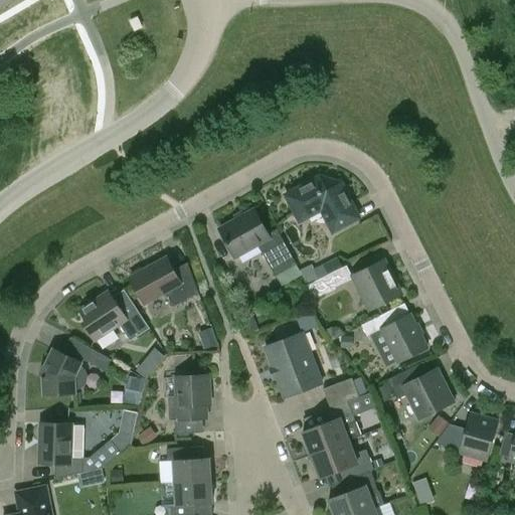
[(359,218),(341,183),(320,177),(285,195),(300,222),(321,210),(333,232),(359,218)]
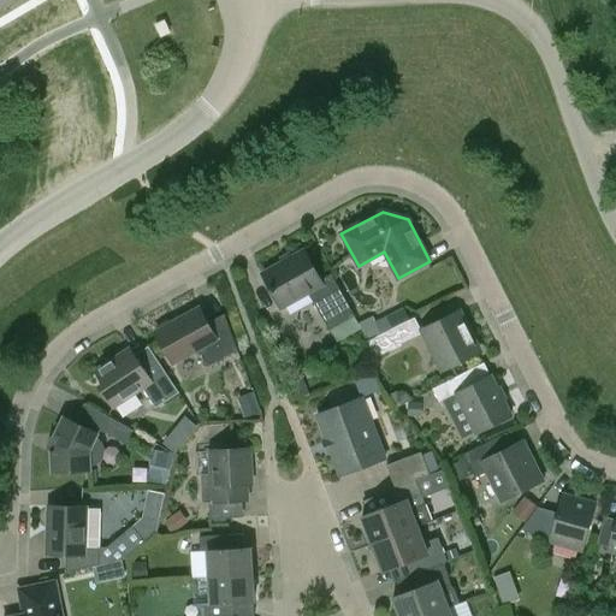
[(320,280),(304,252),(262,274),(280,308),(308,294),(329,331),(354,317),(331,274),(320,280)]
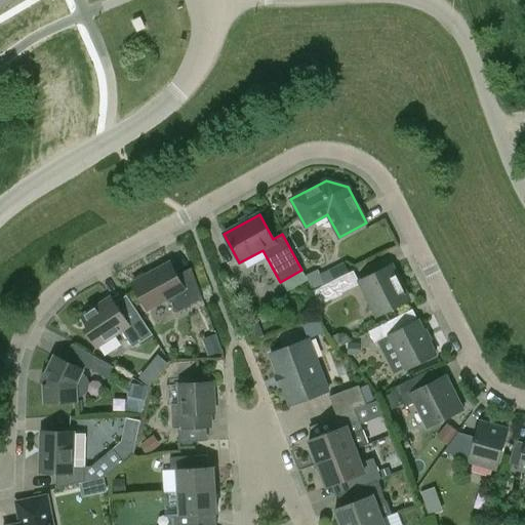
[(166,266),(163,263),(157,267),(157,271),(132,284),(147,310),(164,300),(171,303),(176,313),(202,298),(191,268),(176,276),(170,264),(166,266)]
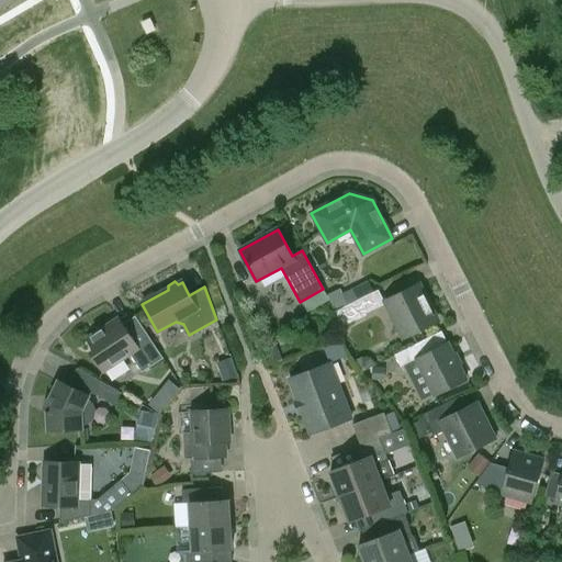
[(340,288),(327,294),(336,311),(358,300),(352,288),(343,292),(340,288)]
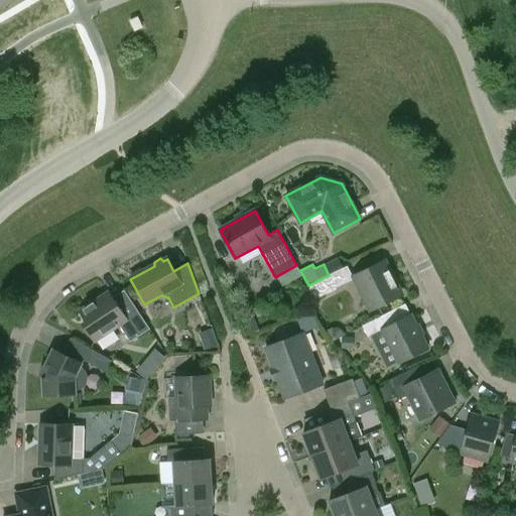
[(380,264),(353,277),(354,279),(363,296),(364,295),(371,310),(401,295),(392,279),(388,281),(380,264)]
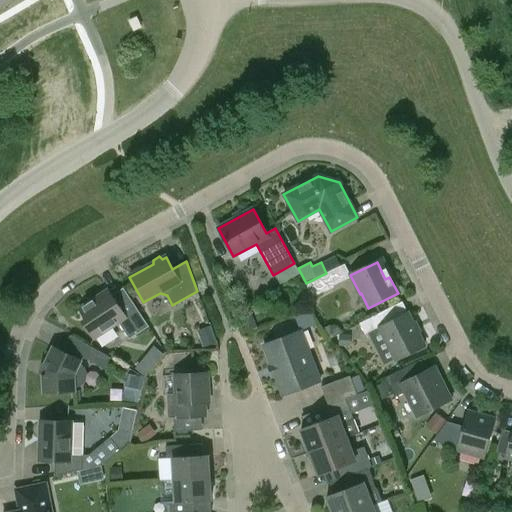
[(341,266),(306,283),(309,300),(334,287),(333,286),(348,279),(341,266)]
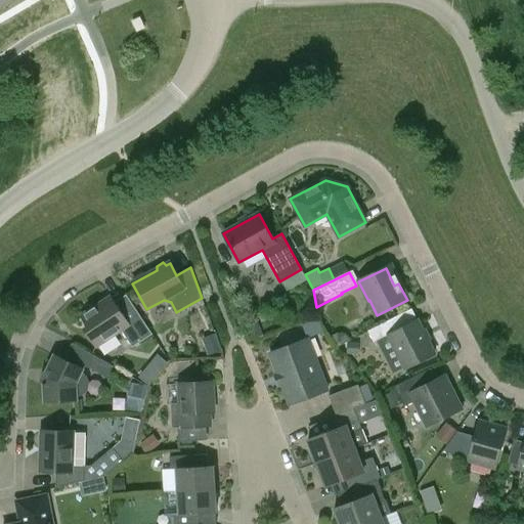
[(118,308),(111,297),(81,316),(88,326),(85,330),(96,347),(121,331),(132,348),(151,335),(129,301),(118,308)]
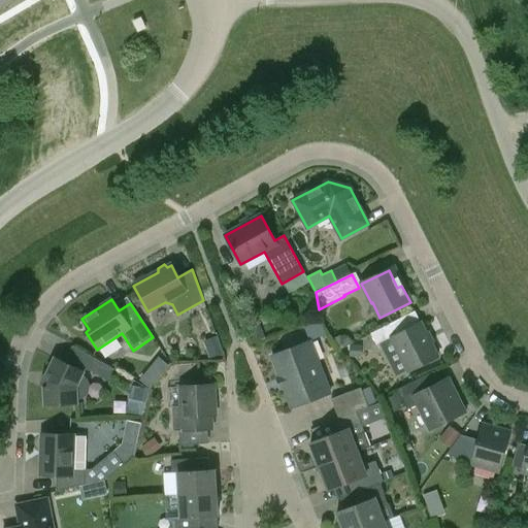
[(438,358),(421,323),(398,334),(393,323),(370,334),(376,345),(391,338),(408,372),(438,358)]
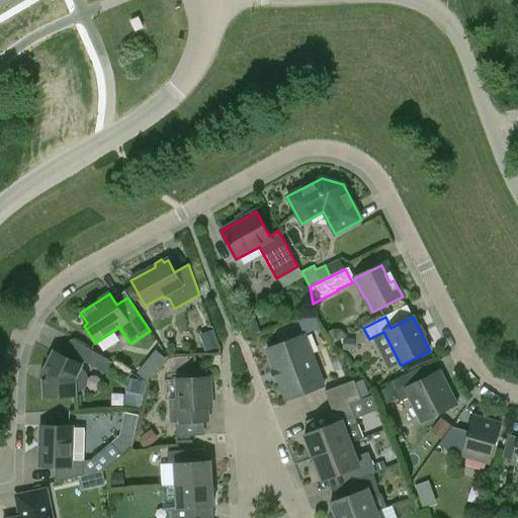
[(260,332),(255,321),(244,326),(248,337),(260,332)]
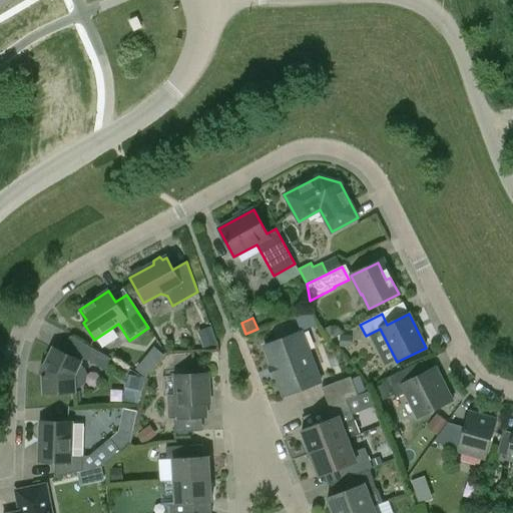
[(217,344),(212,332),(200,336),(205,348),(217,344)]
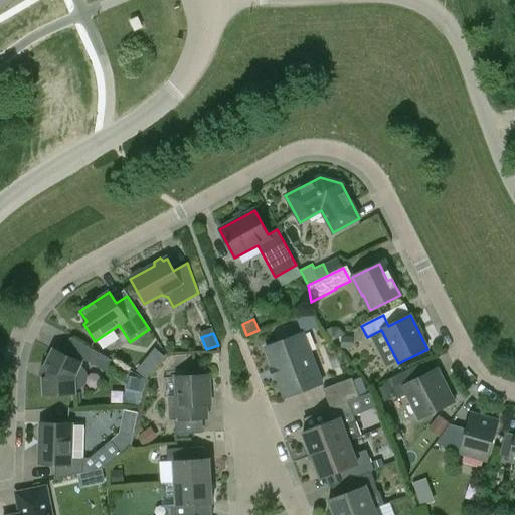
[(285,398),(322,383),(303,333),(265,348),(285,398)]
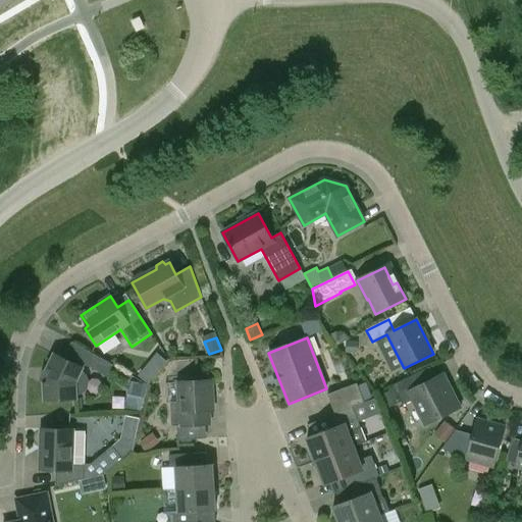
[(346,341),(346,344),(346,353),(357,353),(357,344),(357,341),(346,341)]
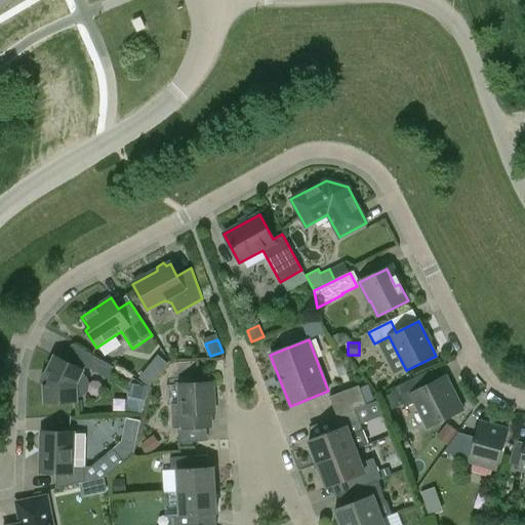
[(160,375),(169,363),(159,355),(150,366),(160,375)]
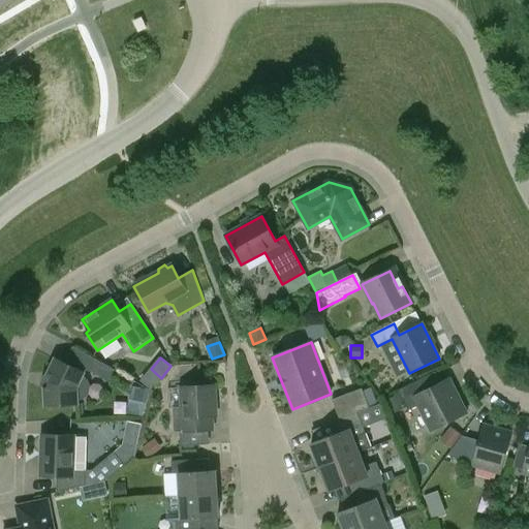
[(88,394),(89,387),(87,381),(82,377),(84,373),(55,359),(47,373),(51,375),(48,390),(43,390),(44,406),(78,404),(78,400),(84,398),(88,394)]
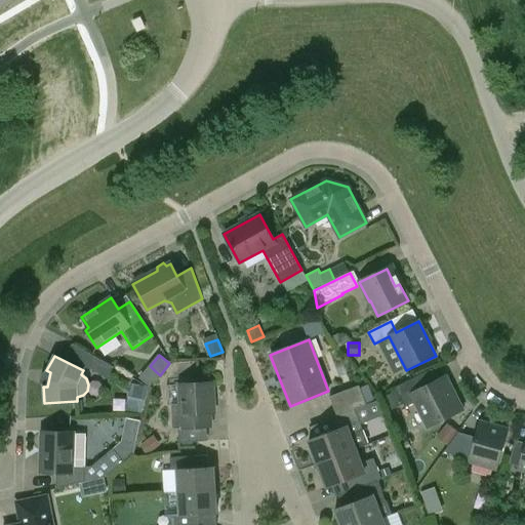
[(113,368),(91,356),(85,367),(107,378),(113,368)]
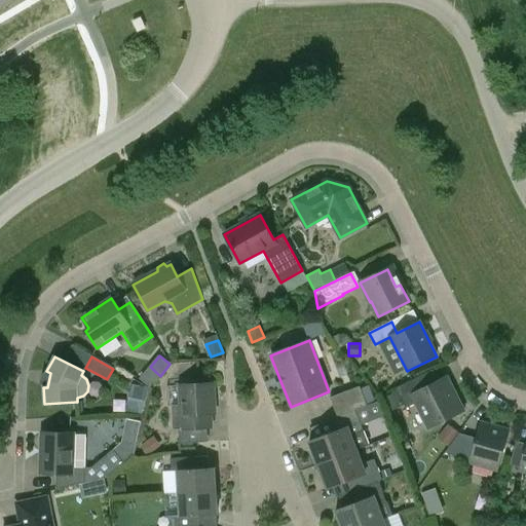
[(464,411),(447,376),(421,389),(416,378),(396,388),(406,409),(414,404),(427,429),(464,411)]
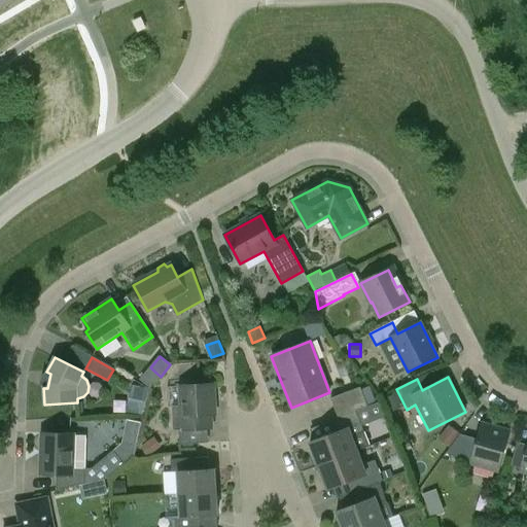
[(173,430),(211,428),(210,415),(215,415),(213,384),(180,386),(181,406),(172,407),(173,430)]
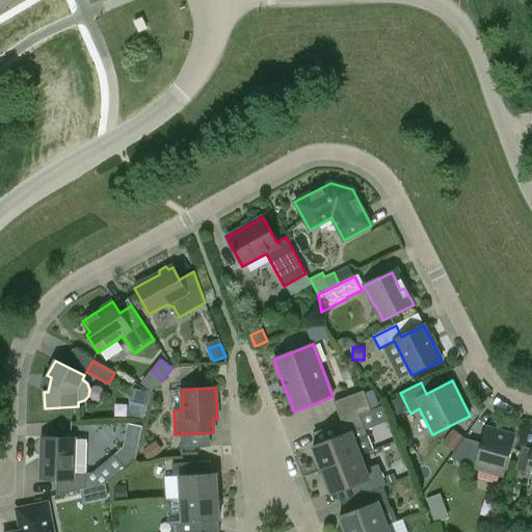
[(133,389),(127,416),(143,420),(150,392),(133,389)]
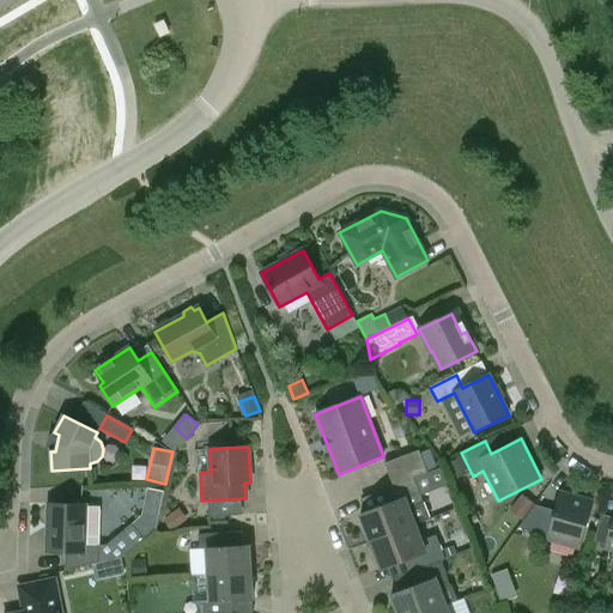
[(393,487),(414,479),(428,473),(420,454),(419,450),(384,463),(393,487)]
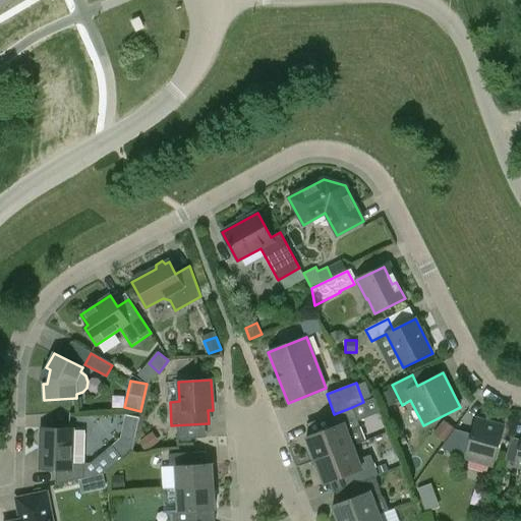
[(363,383),(357,386),(363,402),(371,399),(364,383),(363,383)]
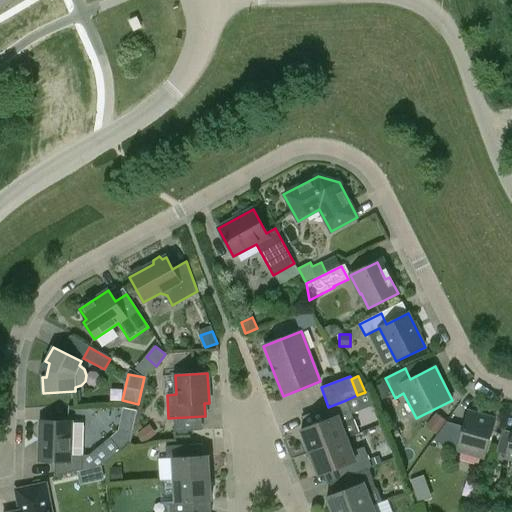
[(347,438),(359,433),(354,420),(346,400),(328,407),(320,410),(325,421),(300,430),(309,453),(347,438)]
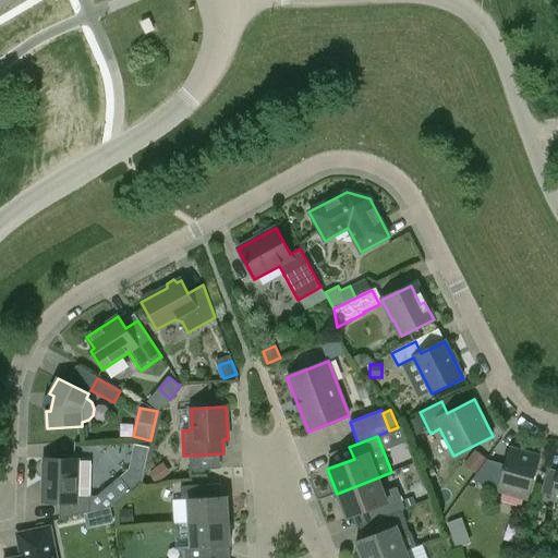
[(528,499),(540,457),(510,449),(505,465),(486,460),(472,481),(498,488),(498,490),(528,499)]
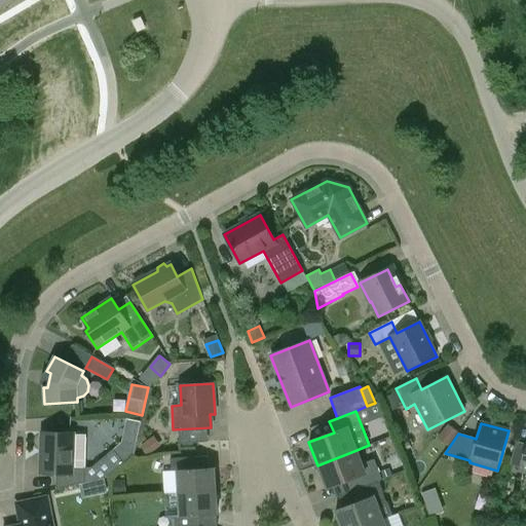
[(458,433),(448,424),(438,438),(448,446),(458,433)]
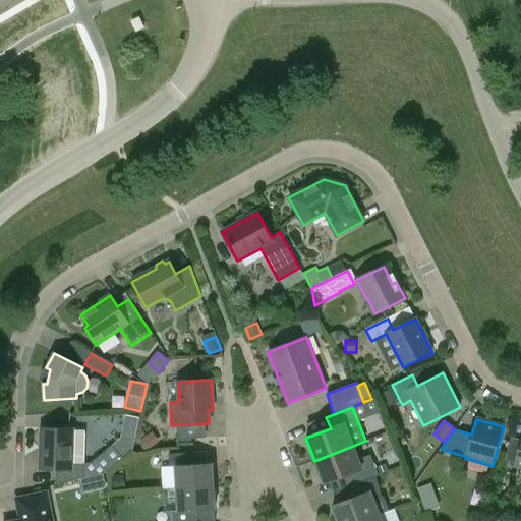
[(40,469),(56,469),(55,485),(84,478),(107,473),(106,471),(122,458),(112,446),(90,464),(84,464),(85,433),(81,429),(72,429),(41,428),(40,469)]
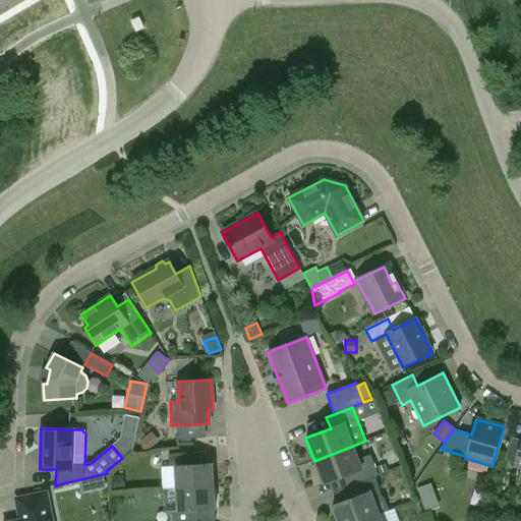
[(147,437),(138,443),(145,452),(153,447),(147,437)]
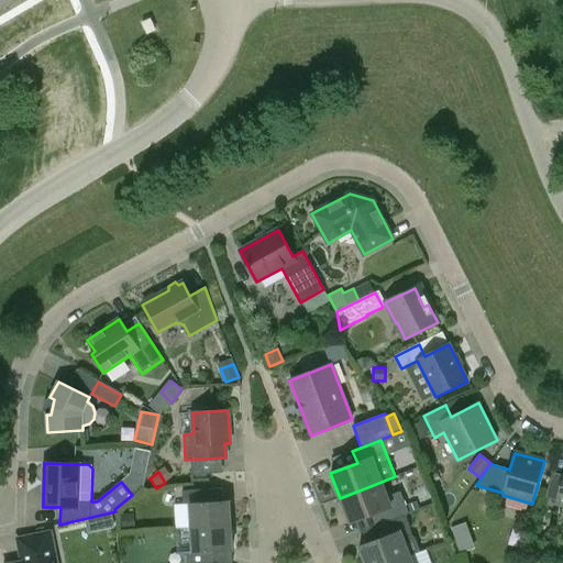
[(562,475),(552,473),(545,498),(562,503),(562,475)]
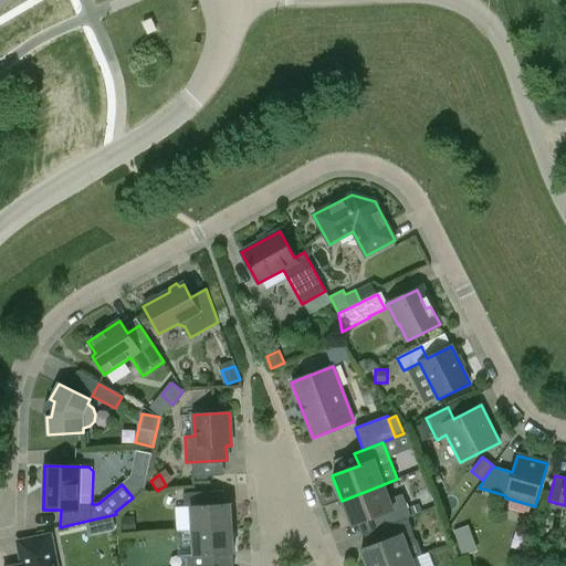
[(389,500),(384,484),(342,501),(352,525),(378,515),(383,527),(408,517),(411,516),(402,494),(389,500)]
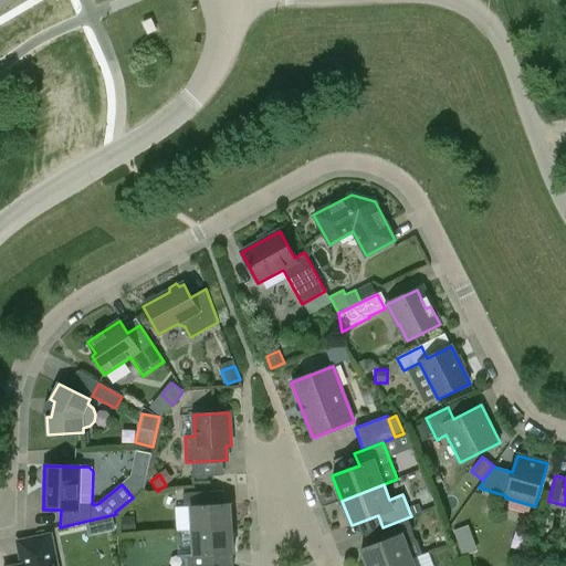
[(192,531),(231,528),(230,504),(211,505),(210,492),(184,494),(184,507),(190,507),(192,531)]
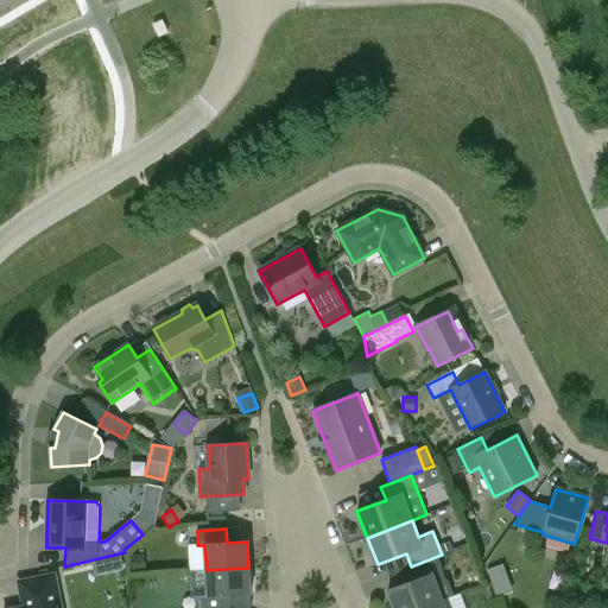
[(133,570),(145,569),(144,555),(132,556),(133,570)]
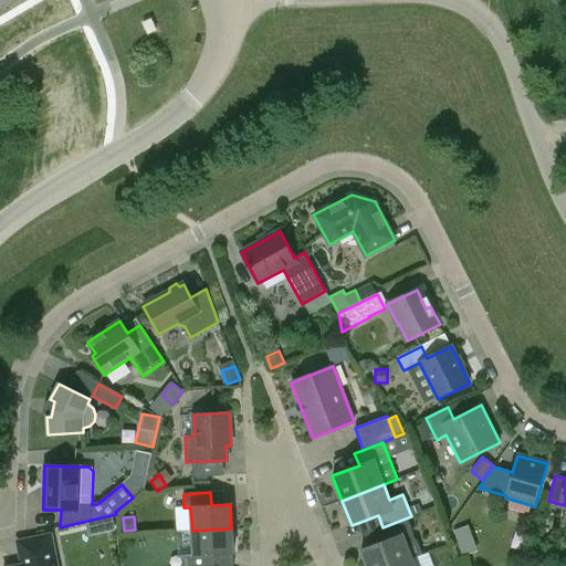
[(360,549),(366,565),(392,565),(411,558),(421,554),(417,541),(415,540),(411,531),(412,531),(408,517),(383,527),(373,532),(377,544),(360,549)]
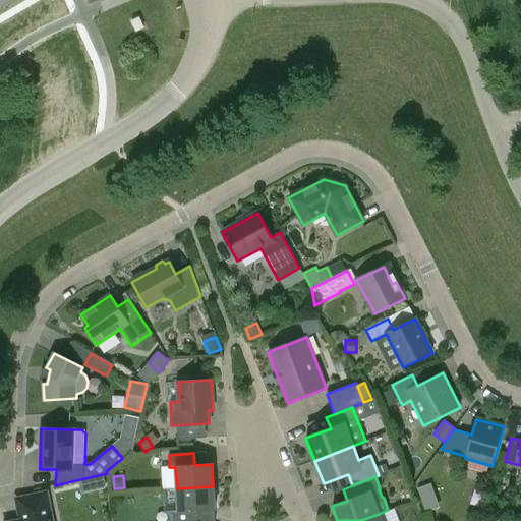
[(213,486),(177,488),(178,511),(172,512),(172,520),(197,520),(197,510),(215,509),(213,486)]
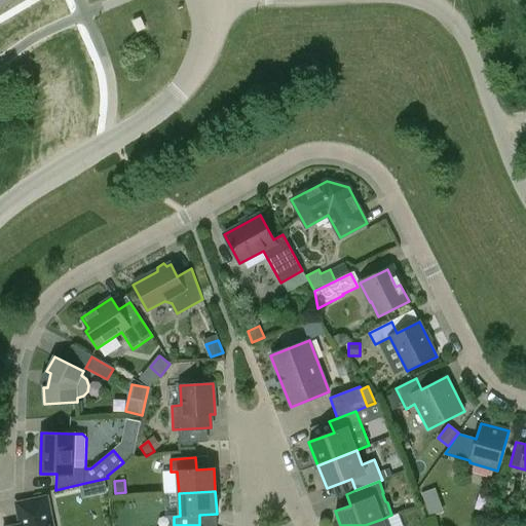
[(52,525),(46,497),(16,503),(21,525),(17,525),(52,525)]
